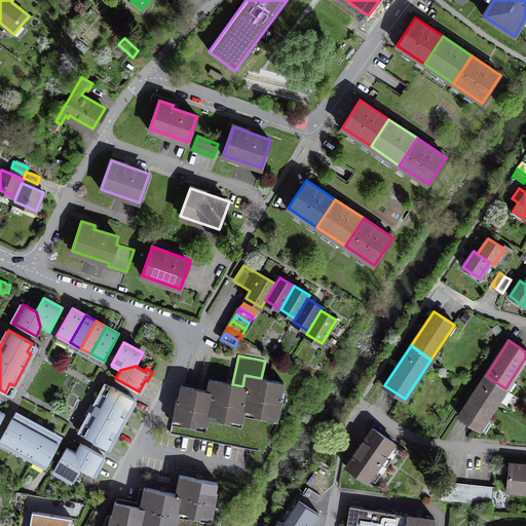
[(245,375),(242,386),(246,387),(241,409),(245,409),(256,411),(256,415),(266,417),(267,414),(278,416),(283,397),(280,397),(284,383),(261,378),(245,375)]
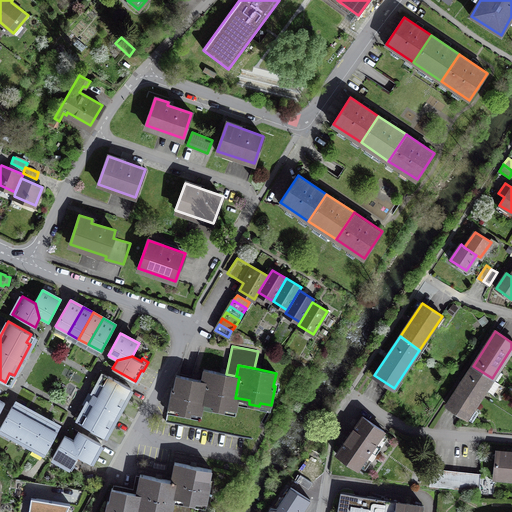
[(500,383),(492,378),(473,366),(447,405),(467,417),(485,389),(491,393),(494,391),(500,383)]
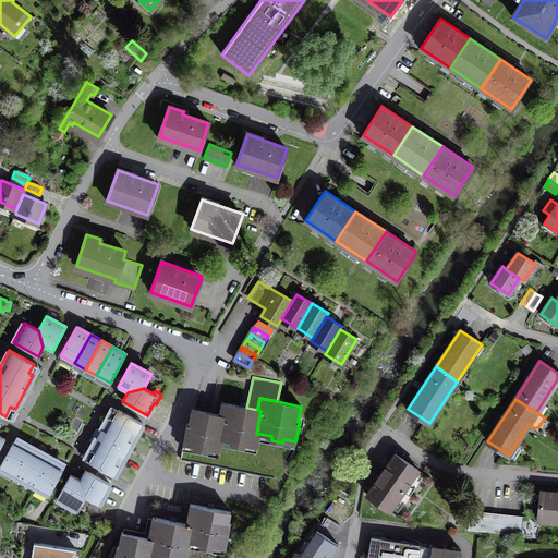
[(257,446),(259,434),(256,434),(261,411),(257,410),(246,408),(222,403),(220,414),(223,415),(219,438),(221,439),(233,441),(232,445),(243,447),(244,444),(257,446)]
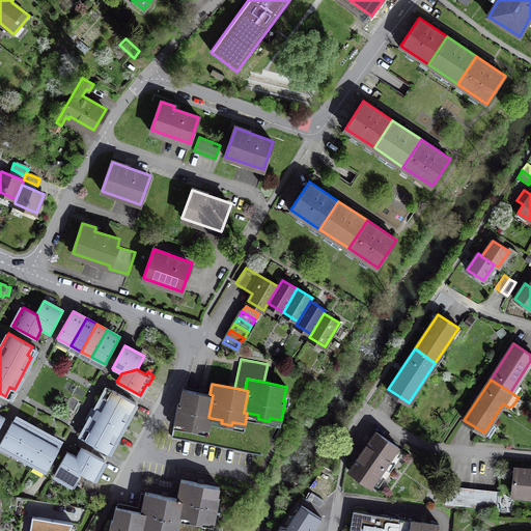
[(213,395),(210,394),(184,389),(180,402),(178,402),(175,422),(188,424),(187,428),(197,430),(198,426),(208,428),(211,418),(208,417),(213,395)]
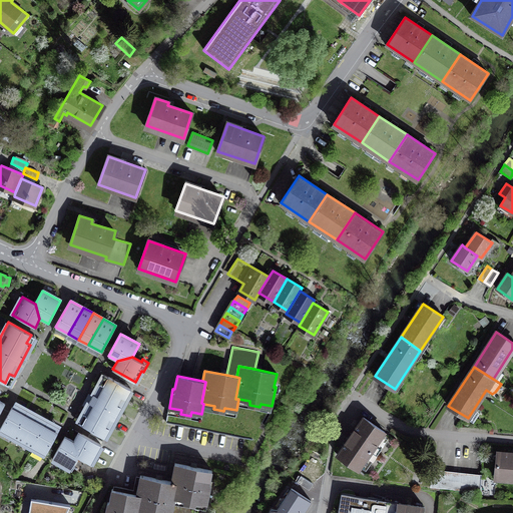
[(131,389),(108,377),(104,385),(99,383),(82,414),(87,416),(82,425),(105,437),(131,389)]
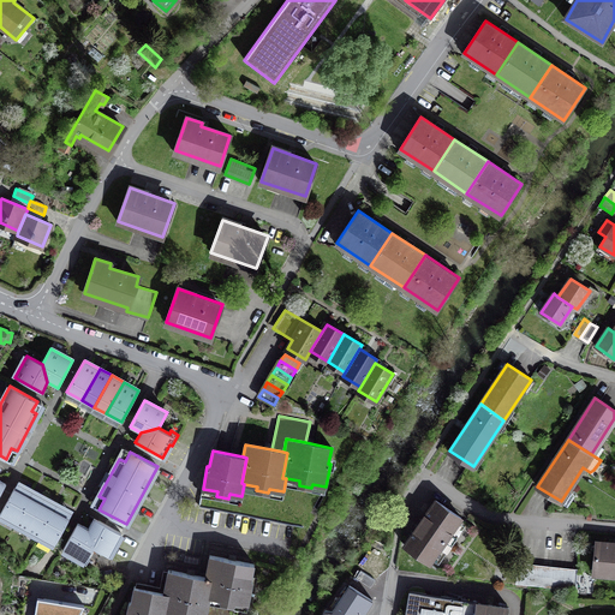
[(33,491),(17,483),(0,514),(0,515),(15,524),(33,491)]
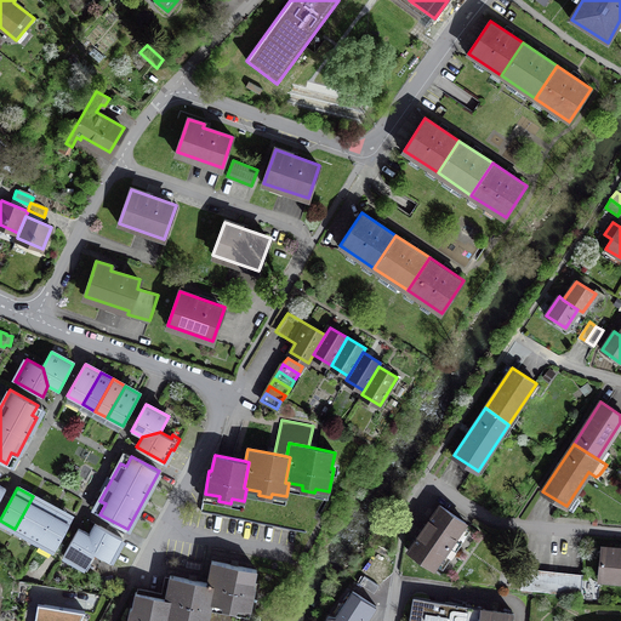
[(45,502),(33,496),(15,529),(27,535),(45,502)]
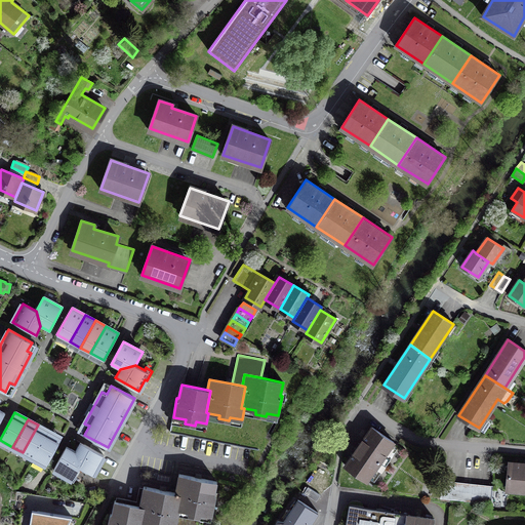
[(48,431),(38,425),(23,452),(33,458),(48,431)]
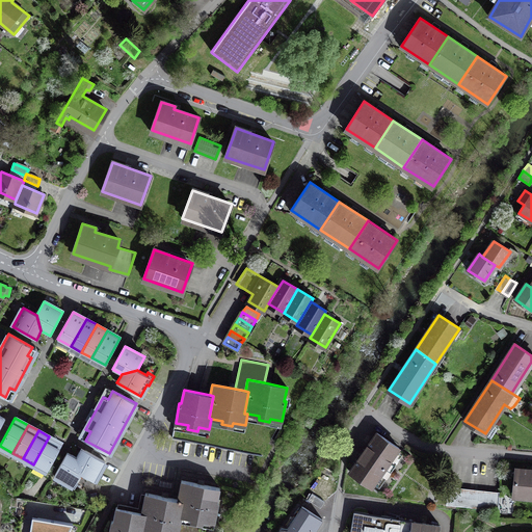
[(399,448),(377,432),(349,472),(372,487),(399,448)]
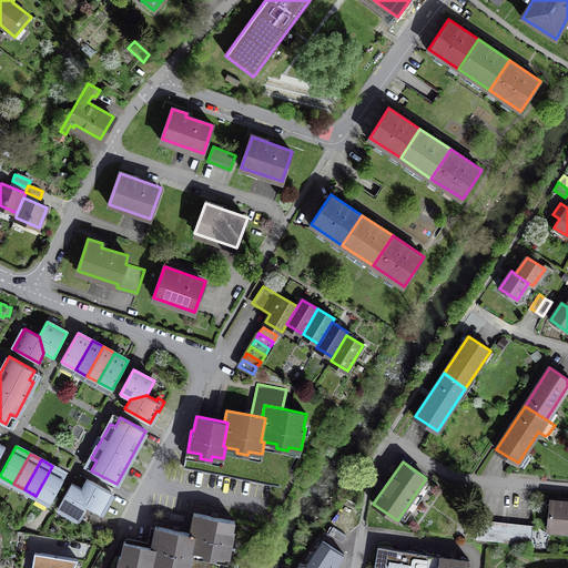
[(60,470),(52,466),(36,496),(50,504),(63,478),(58,475),(60,470)]
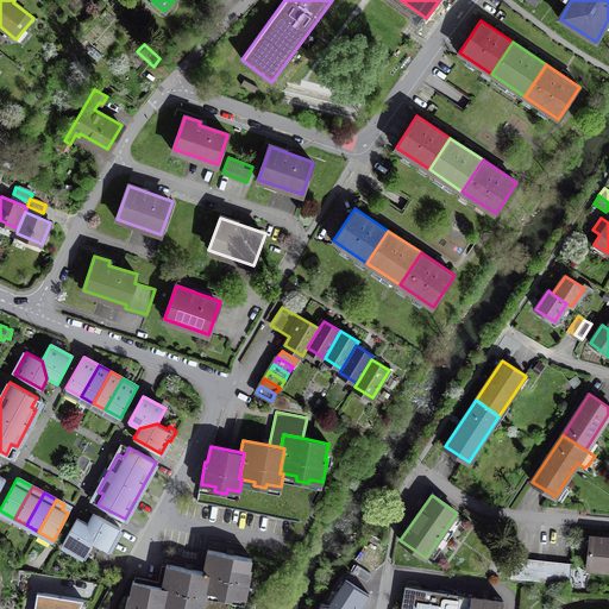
[(93,513),(87,522),(93,541),(108,550),(120,527),(93,513)]
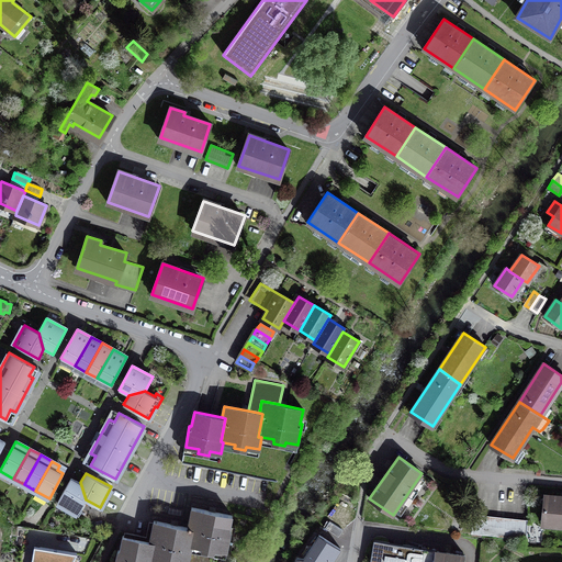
[(78,513),(86,499),(80,482),(71,478),(57,503),(78,513)]
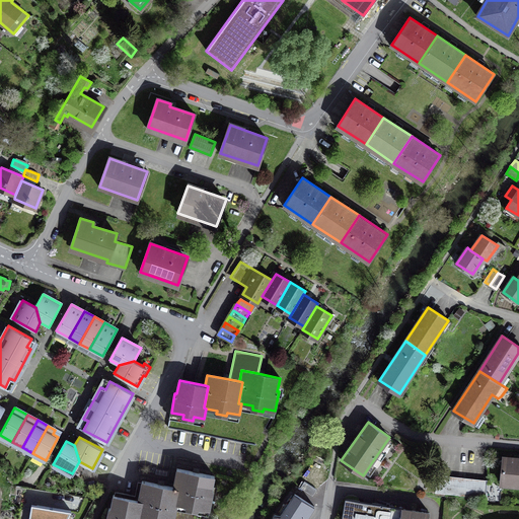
[(518,458),(504,457),(502,484),(514,485),(514,482),(518,482),(518,458)]
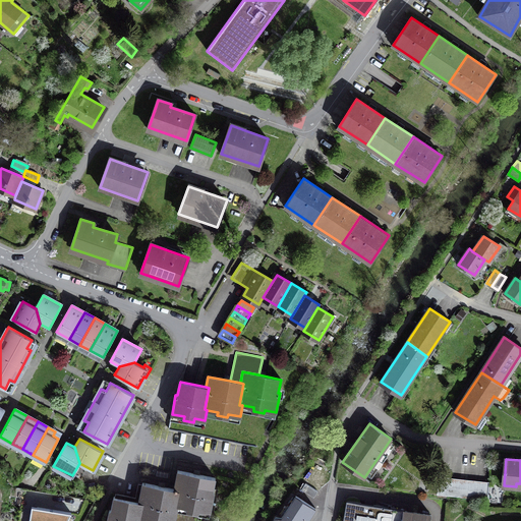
[(175,505),(177,505),(211,512),(215,491),(213,491),(216,478),(178,470),(174,488),(177,489),(175,505)]
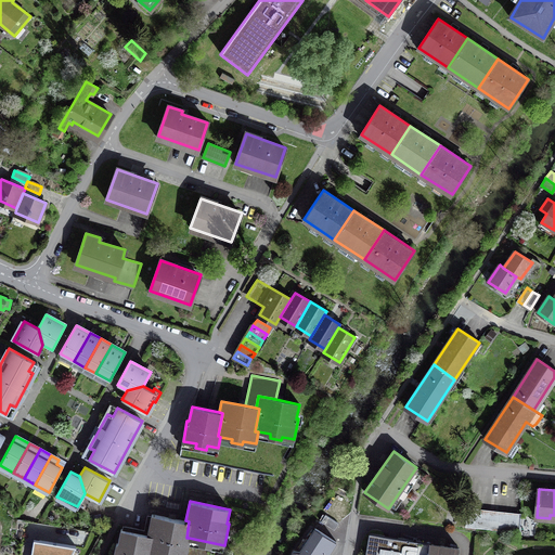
[(518,532),(520,516),(468,511),(466,527),(518,532)]
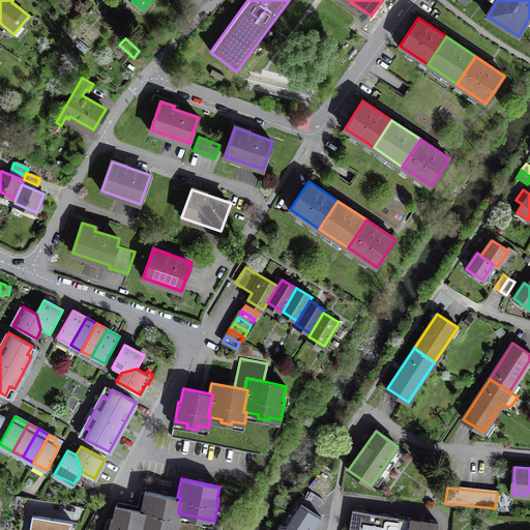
[(146,529),(177,529),(180,513),(178,513),(180,498),(177,497),(145,491),(141,510),(144,510),(141,529),(143,529),(146,529)]
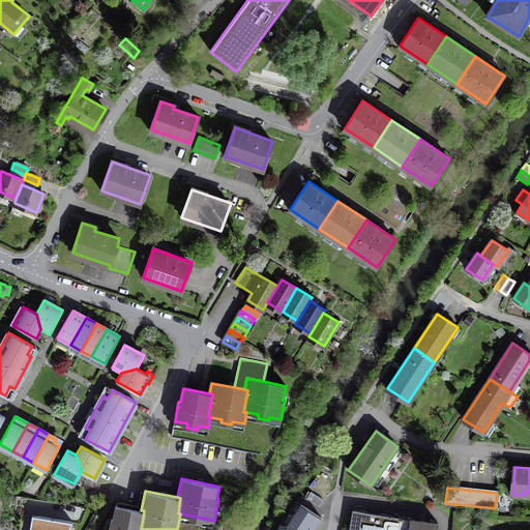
[(314,493),(308,499),(320,506),(324,500),(314,493)]
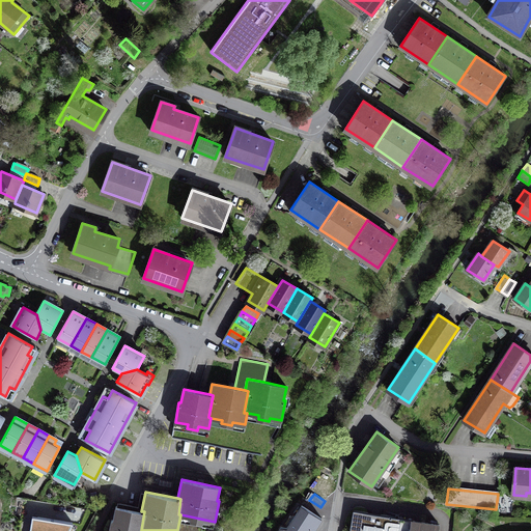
[(57,530),(62,505),(40,501),(38,512),(42,513),(38,530),(57,530)]
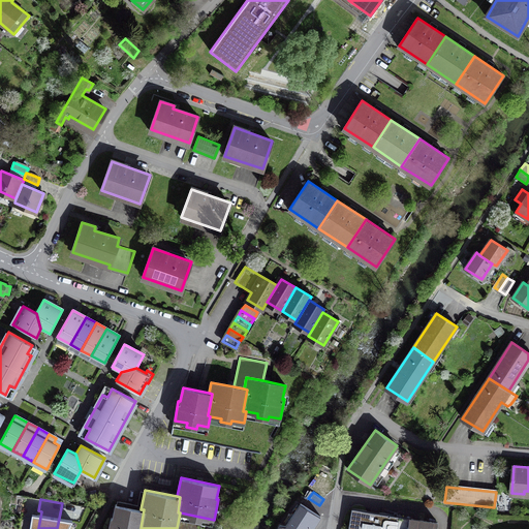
[(286,525),(278,524),(277,528),(309,528),(311,528),(320,516),(300,503),(286,525)]
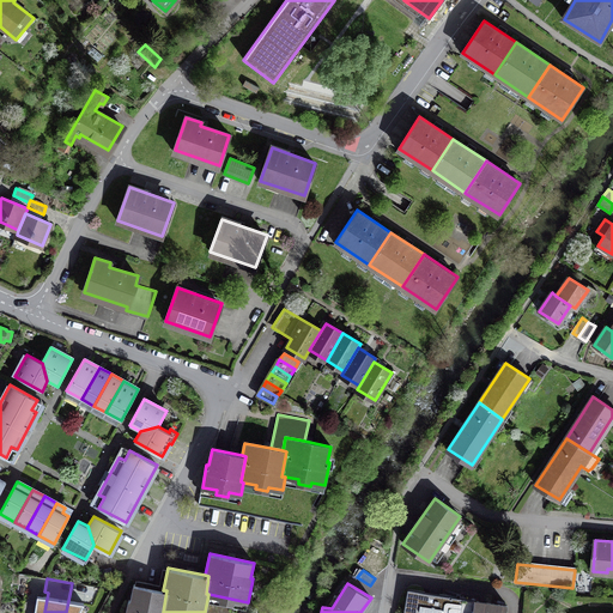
[(165,612),(163,612),(167,590),(163,590),(134,584),(131,600),(128,600),(126,612),(165,612)]
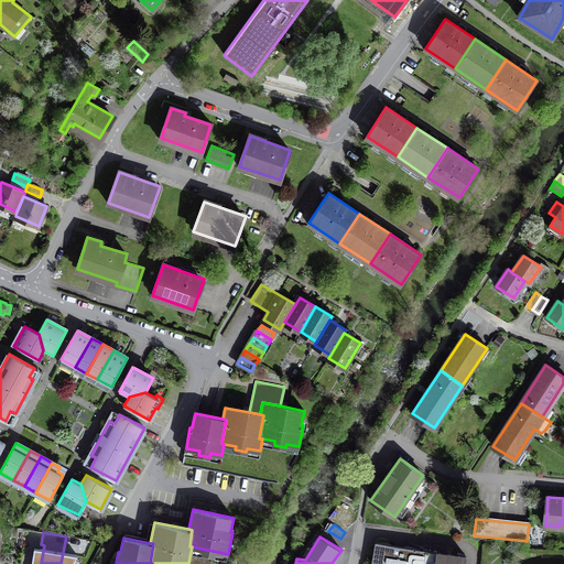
[(437,552),(376,541),(370,563),(465,563),(466,557),(437,553),(437,552)]
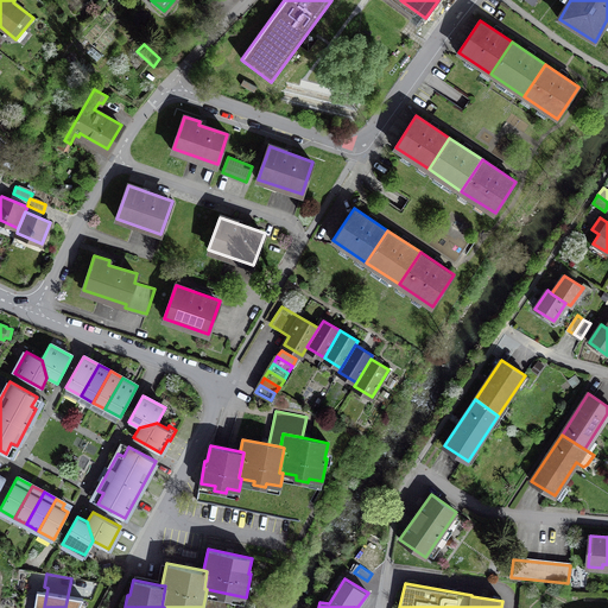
[(168,607),(164,607),(236,607),(246,597),(207,589),(203,607),(168,607)]
